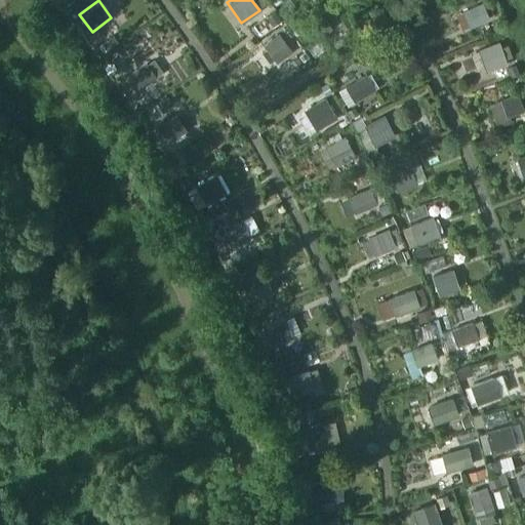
[(488,18),(481,2),(461,11),(469,28),(488,18)]
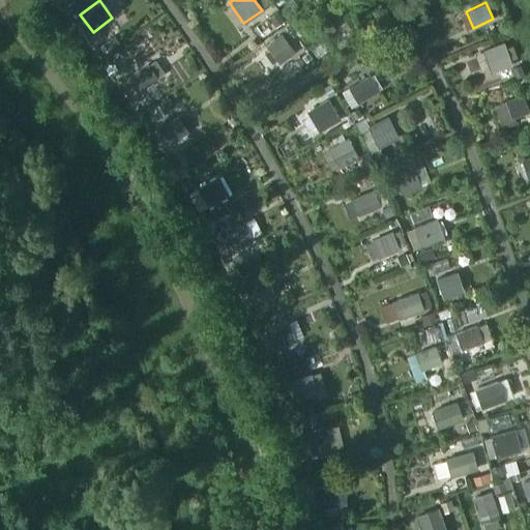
[(333,29),(323,15),(304,27),(315,41),(333,29)]
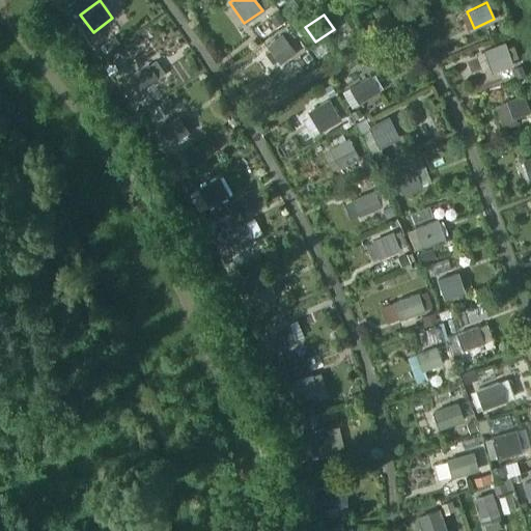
[(294,52),(280,34),(266,47),(279,63),(294,52)]
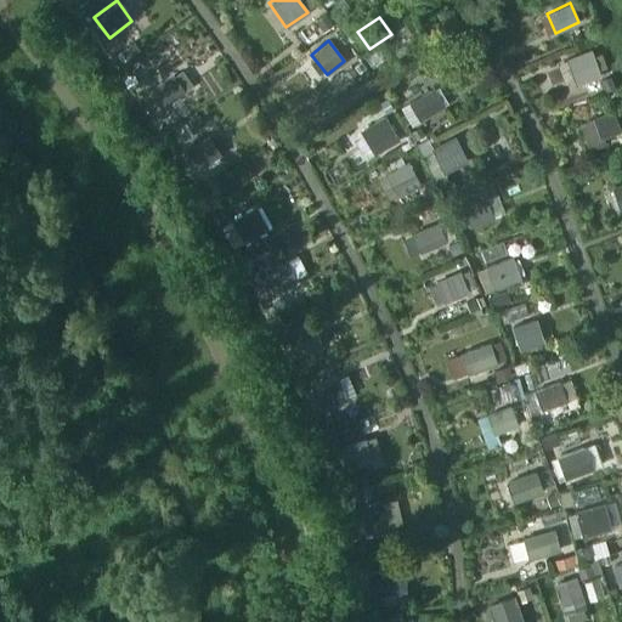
[(598,77),(589,51),(565,61),(575,85),(598,77)]
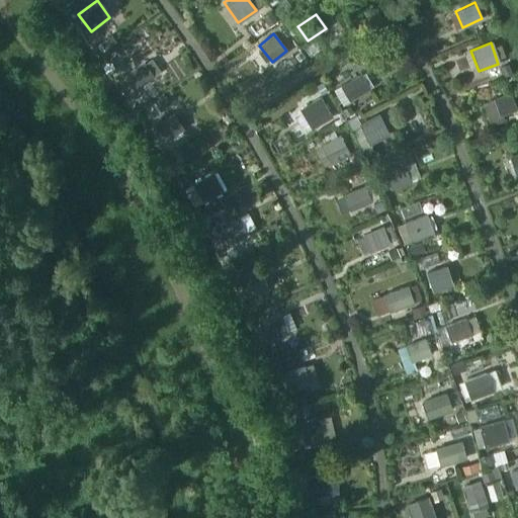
[(127,95),(155,76),(146,63),(118,82),(127,95)]
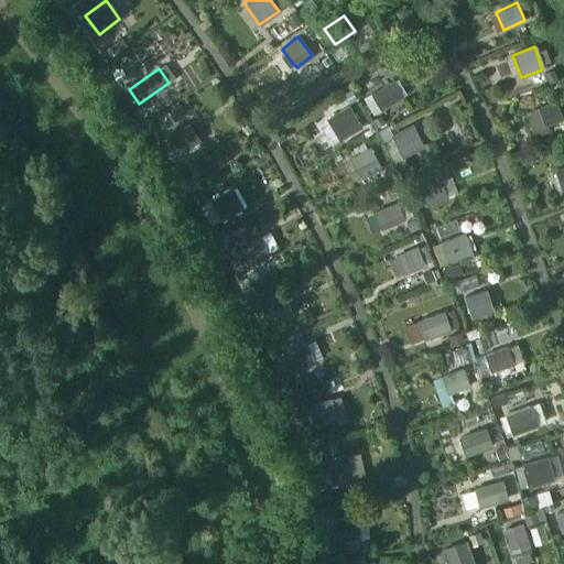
[(401,96),(391,79),(369,93),(379,109),(401,96)]
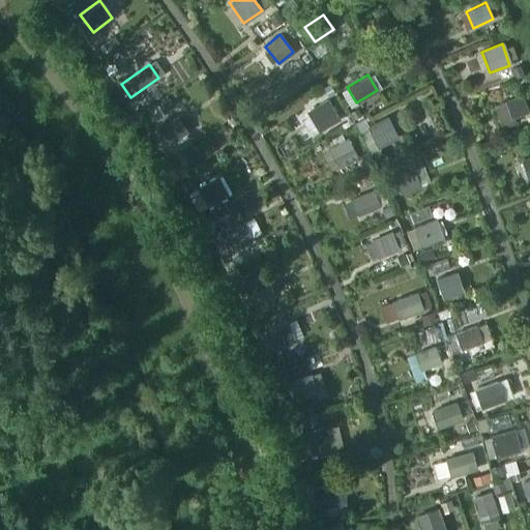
[(504,100),(510,117),(528,111),(522,93),(504,100)]
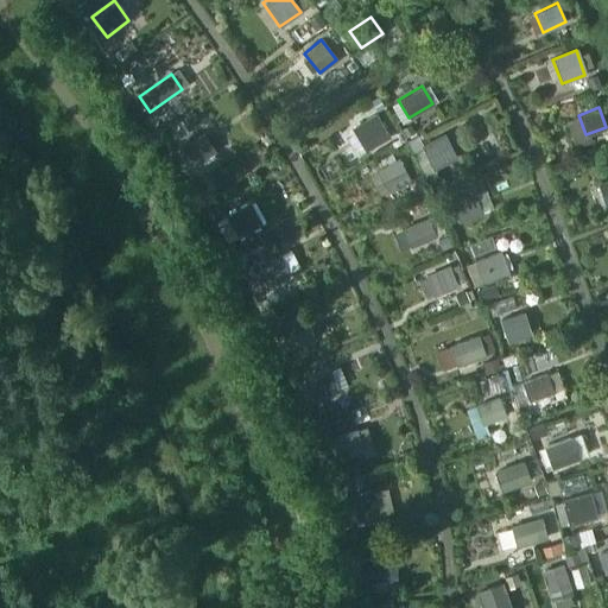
[(367,151),(390,138),(377,114),(353,127),(367,151)]
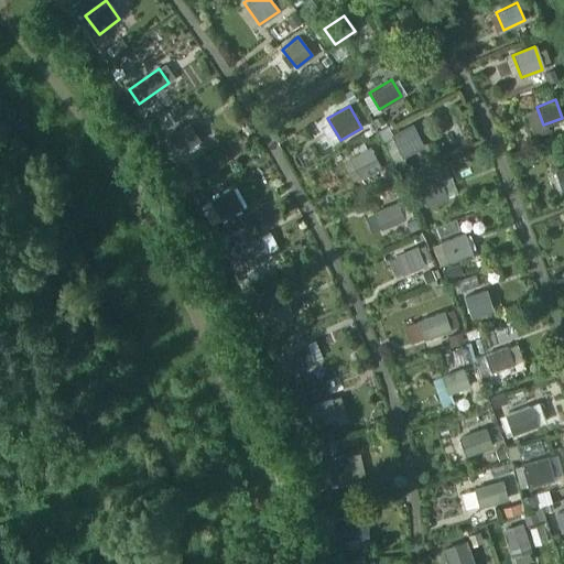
[(422,144),(411,122),(389,133),(400,155),(422,144)]
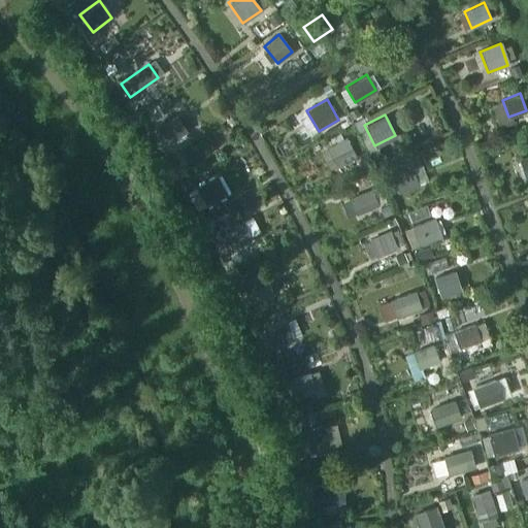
[(188,131),(178,117),(159,129),(168,143),(188,131)]
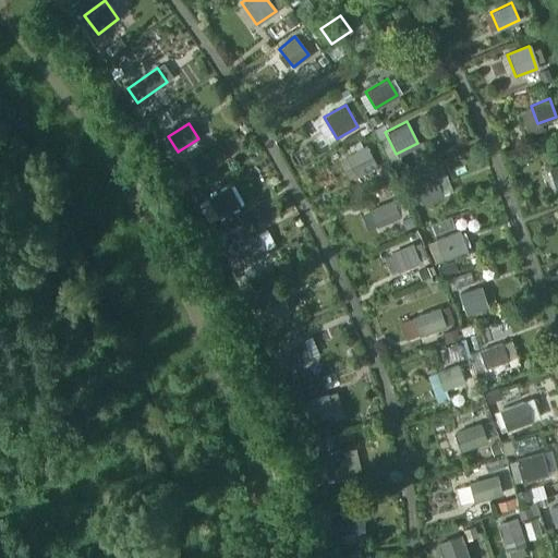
[(377,167),(365,145),(344,156),(346,159),(339,162),(349,180),(355,177),(356,178),(377,167)]
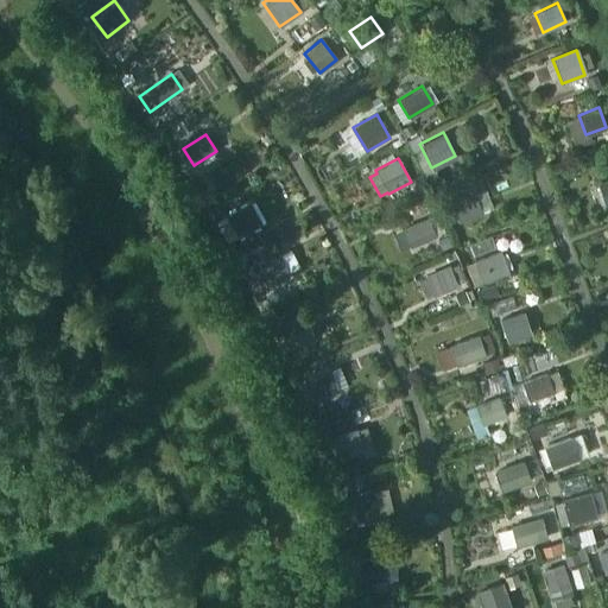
[(607,204),(607,179),(597,184),(605,206),(607,204)]
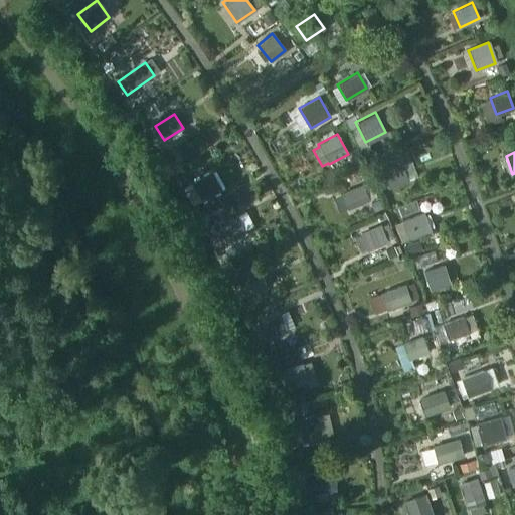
[(407,179),(400,163),(381,172),(387,187),(407,179)]
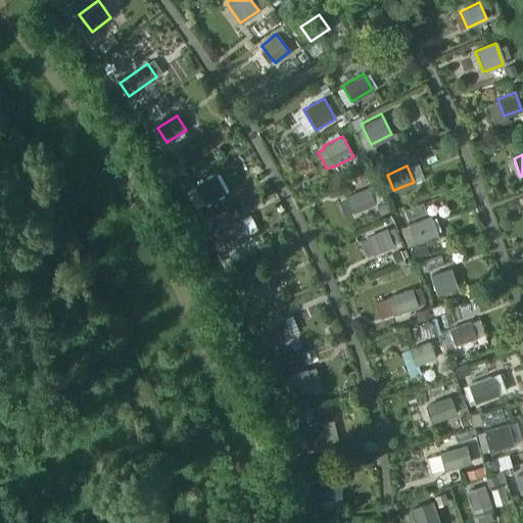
[(226,192),(217,175),(187,191),(196,208),(226,192)]
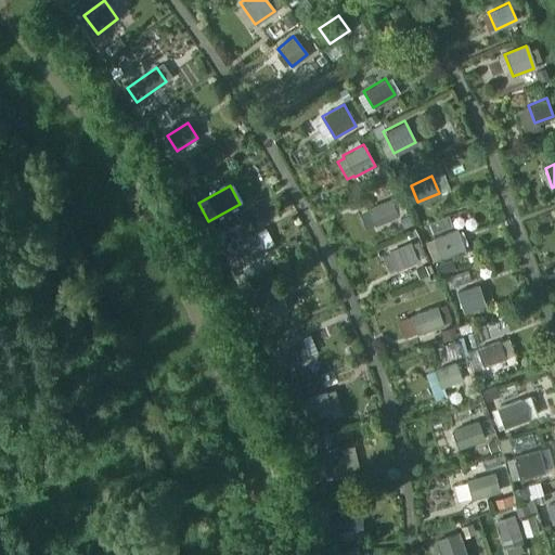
[(375,227),(398,216),(390,199),(368,209),(375,227)]
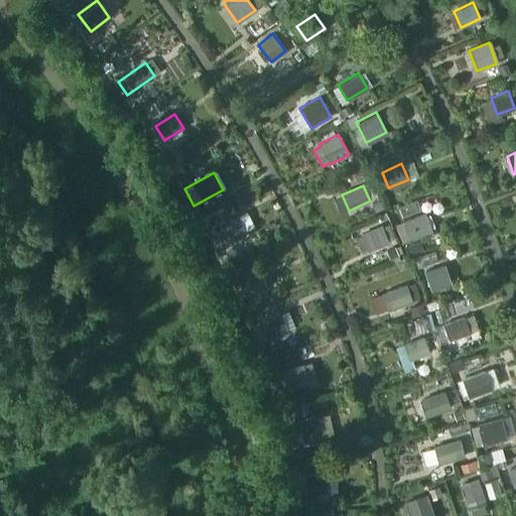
[(431,230),(423,212),(401,221),(408,239),(431,230)]
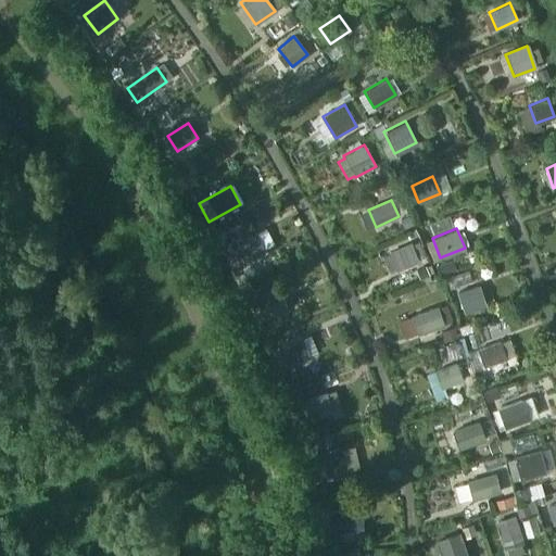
[(266,250),(257,231),(231,244),(241,263),(266,250)]
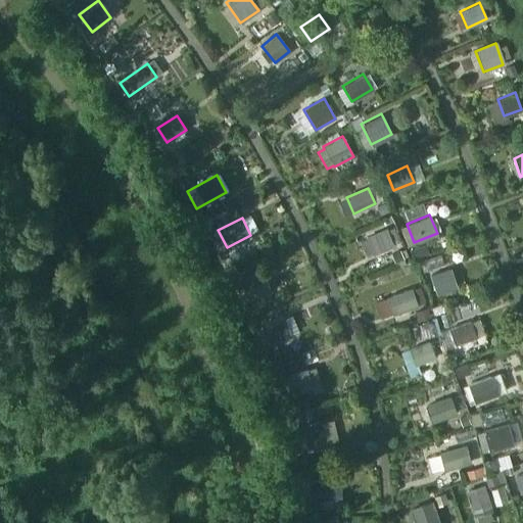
[(392,244),(385,227),(364,236),(371,253),(392,244)]
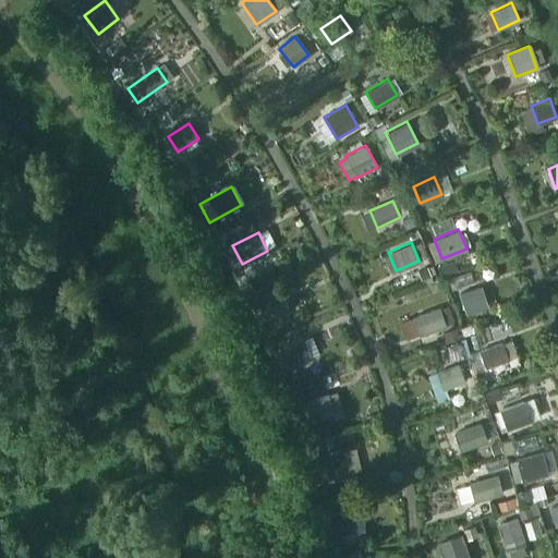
[(487,303),(481,283),(458,291),(464,311),(487,303)]
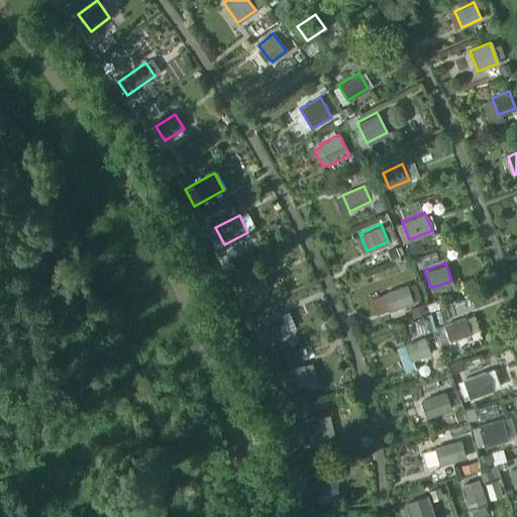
[(270,288),(261,267),(238,277),(247,297),(270,288)]
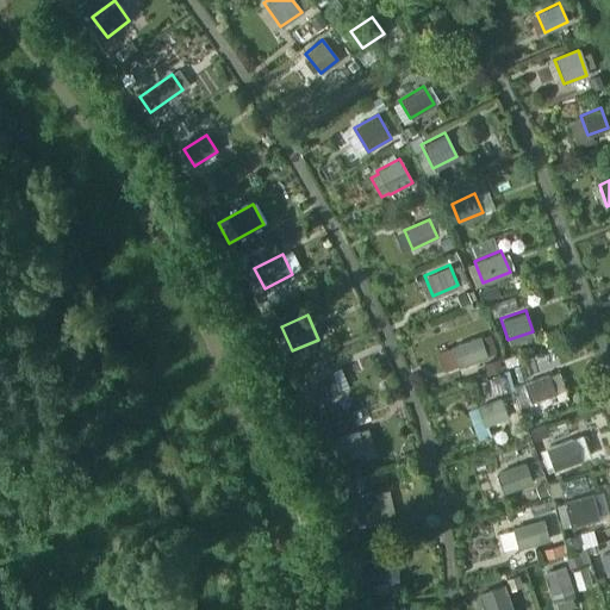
[(486,355),(479,335),(449,346),(456,366),(486,355)]
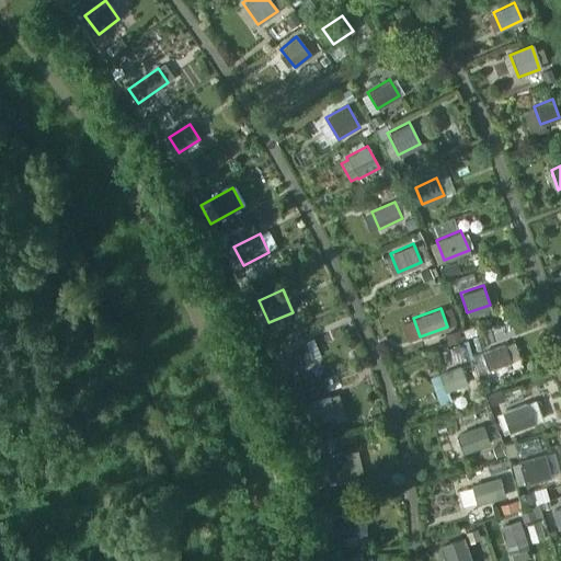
[(315,362),(306,341),(275,353),(284,374),(315,362)]
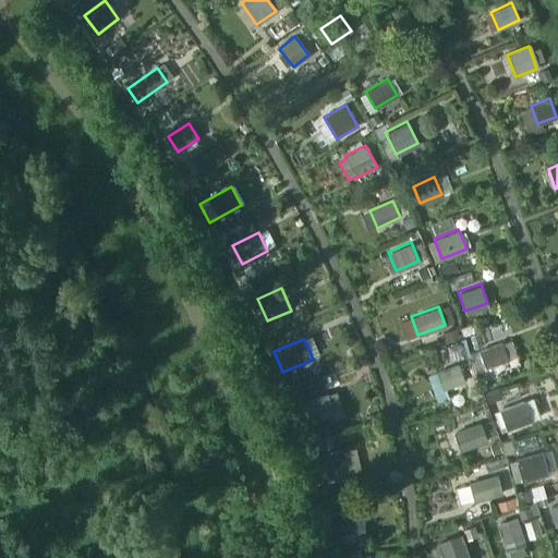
[(478,350),(486,368),(508,361),(501,341),(478,350)]
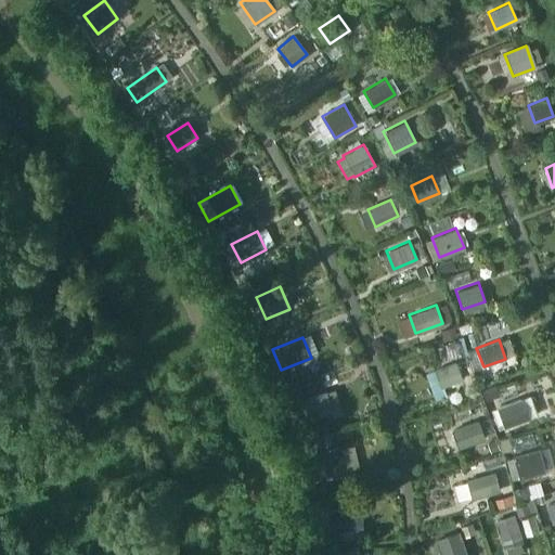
[(461,379),(455,362),(433,371),(439,387),(461,379)]
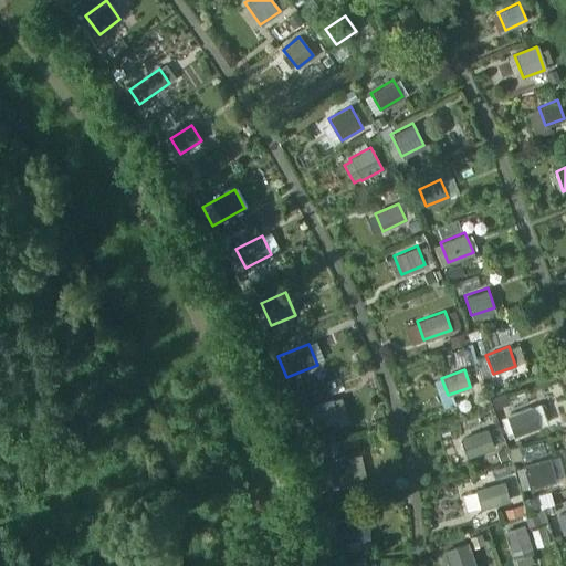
[(341,421),(333,399),(308,408),(316,429),(341,421)]
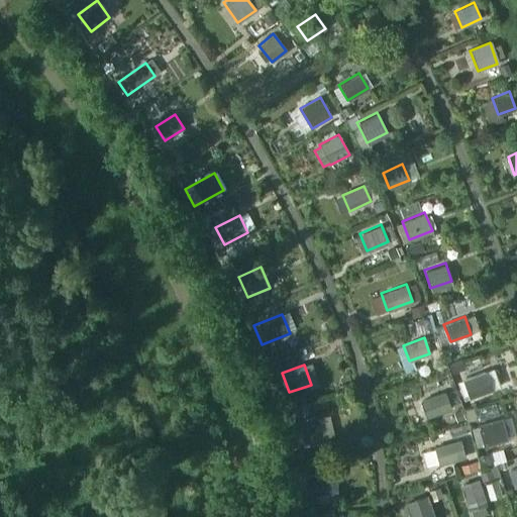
[(492,390),(485,371),(461,380),(468,398),(492,390)]
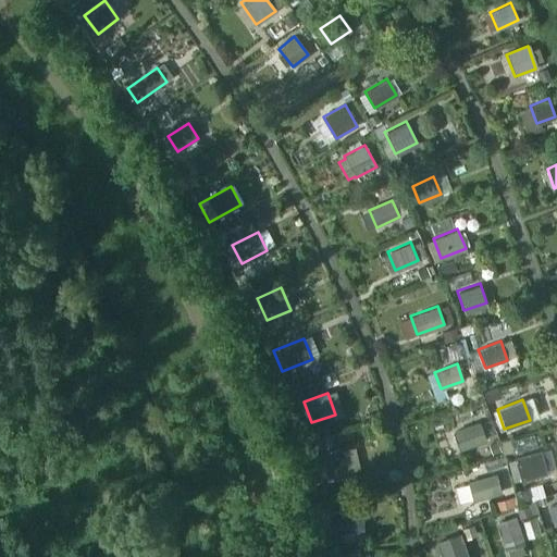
[(484,440),(478,422),(452,431),(458,449),(484,440)]
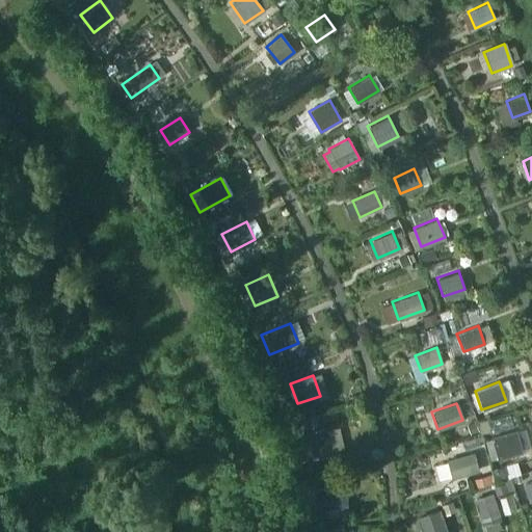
[(333,454),(327,428),(309,431),(314,458),(333,454)]
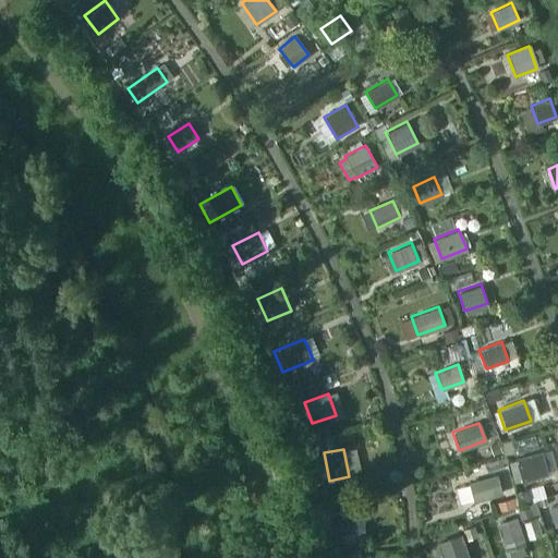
[(546,474),(541,452),(516,460),(521,482),(546,474)]
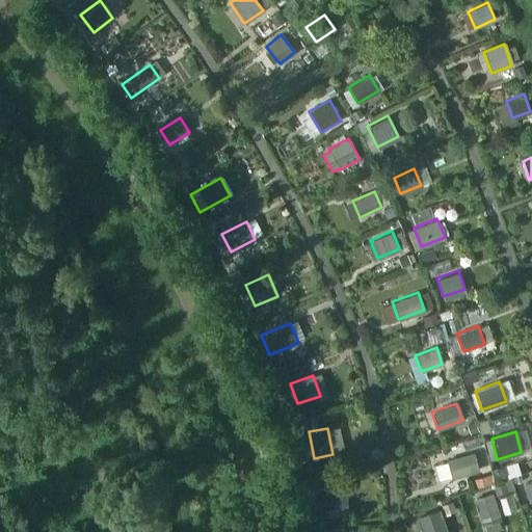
[(478,471),(473,453),(446,460),(451,478),(478,471)]
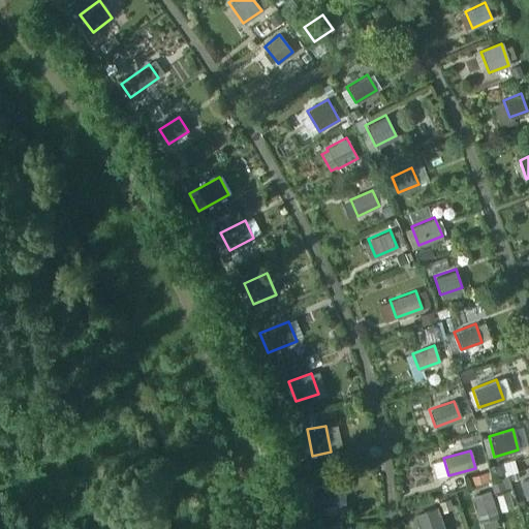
[(528,478),(520,481),(525,501),(528,499),(528,478)]
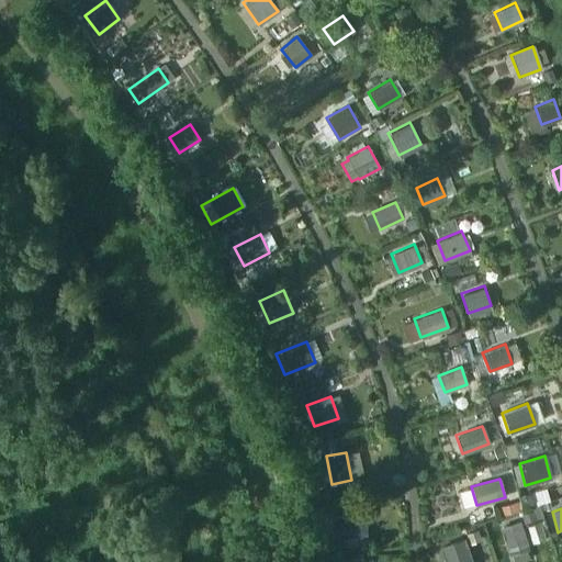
[(360,537),(358,516),(325,518),(327,540),(360,537)]
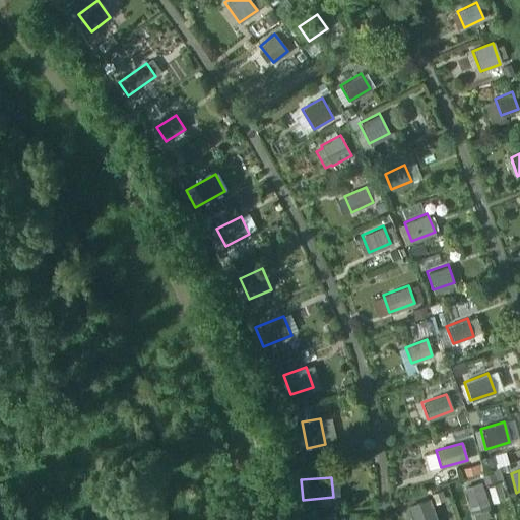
[(463,490),(469,507),(485,501),(479,484),(463,490)]
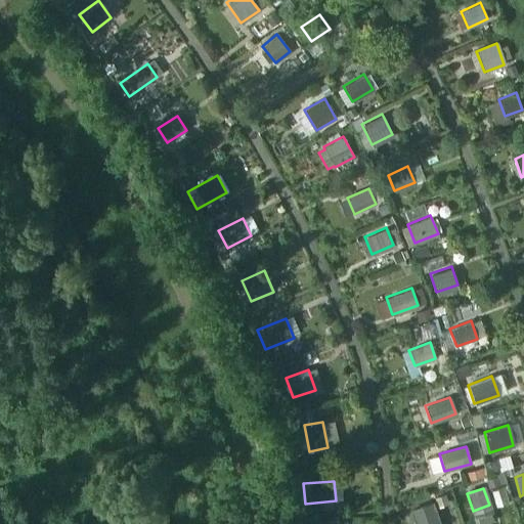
[(434,523),(439,522),(432,501),(410,510),(415,523),(434,523)]
